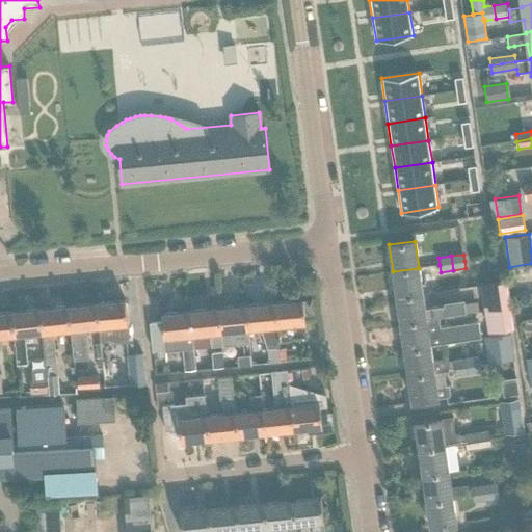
[(419,268),(393,271),(397,297),(423,294),(419,268)]
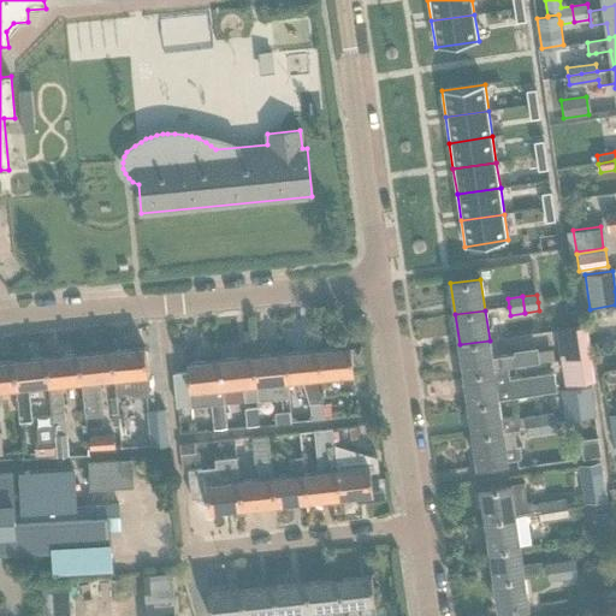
[(561,361),(591,356),(586,325),(556,330),(561,361)]
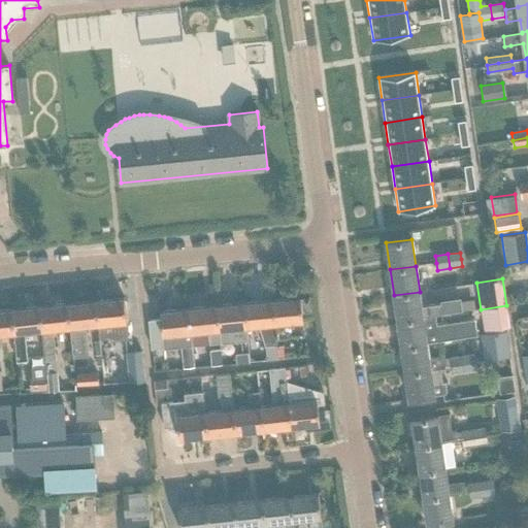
[(441,303),(422,305),(420,292),(394,295),(397,321),(435,316),(435,314),(442,312),(441,303)]
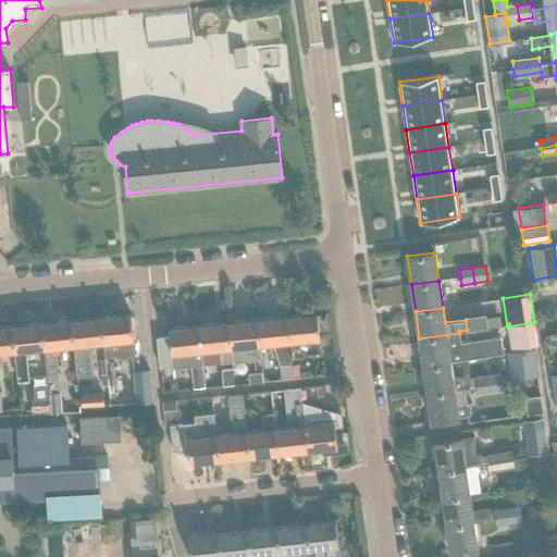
[(319,335),(333,334),(330,312),(287,317),(291,356),(320,353),(318,337),(320,337),(319,335)]
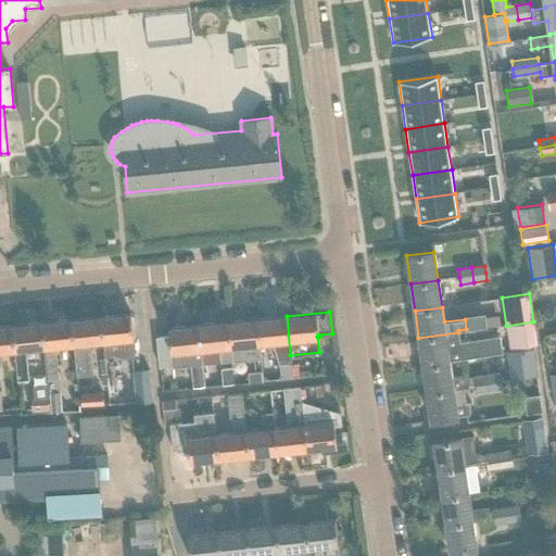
[(116,355),(115,341),(134,340),(130,314),(101,317),(103,342),(105,356),(116,355)]
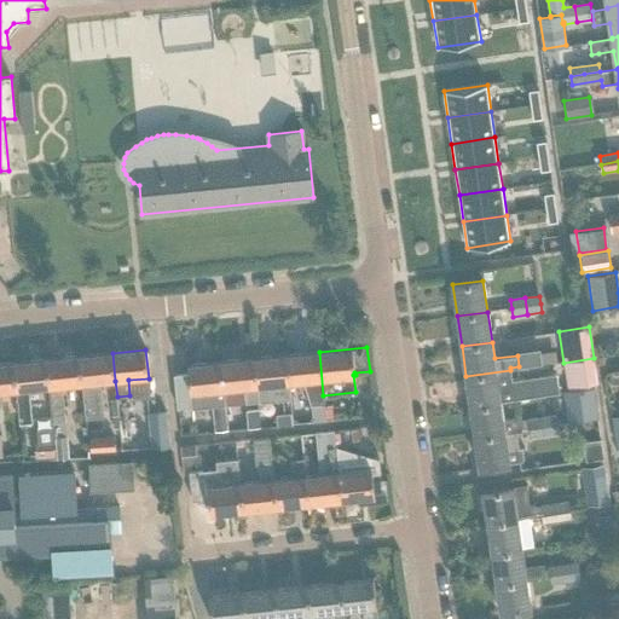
[(323,395),(319,352),(287,356),(289,381),(304,380),(312,404),(324,403),(323,395)]
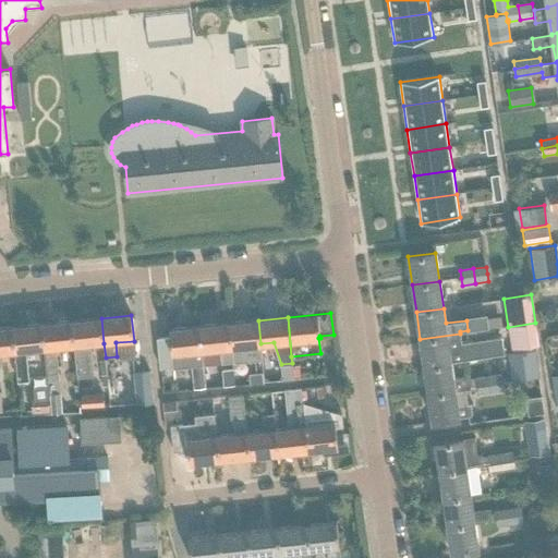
[(76,361),(77,377),(93,376),(91,344),(104,343),(101,318),(72,320),(74,347),(75,361),(76,361)]
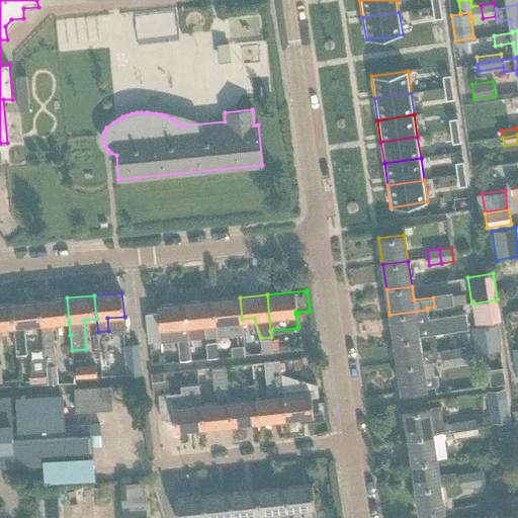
[(46,365),(55,364),(53,337),(52,323),(69,322),(67,297),(39,300),(42,324),(44,338),(46,365)]
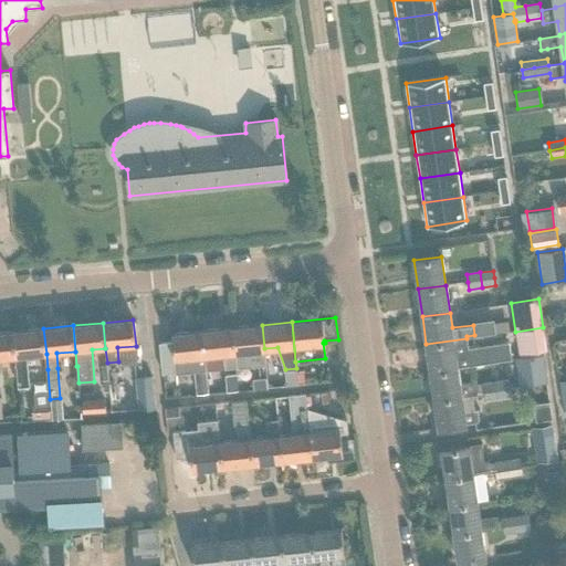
[(265,364),(264,348),(262,325),(232,327),(236,367),(265,364)]
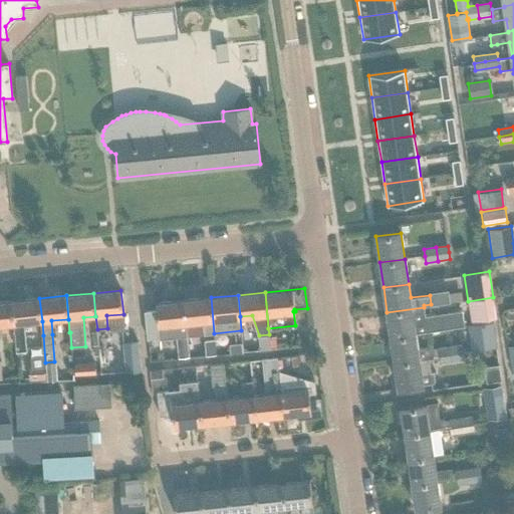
[(211,297),(184,300),(186,322),(203,320),(205,334),(214,333),(211,297)]
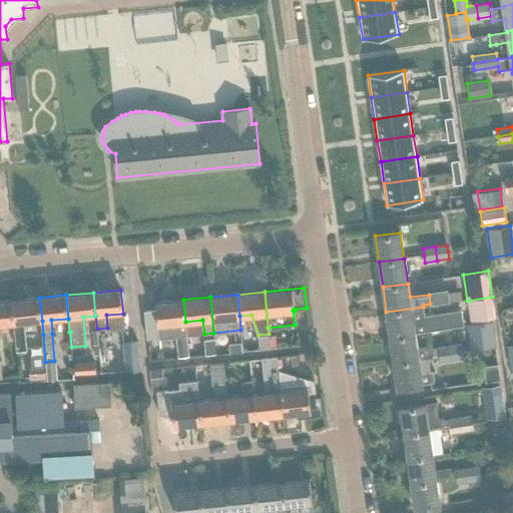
[(467,301),(471,321),(495,317),(492,297),(467,301)]
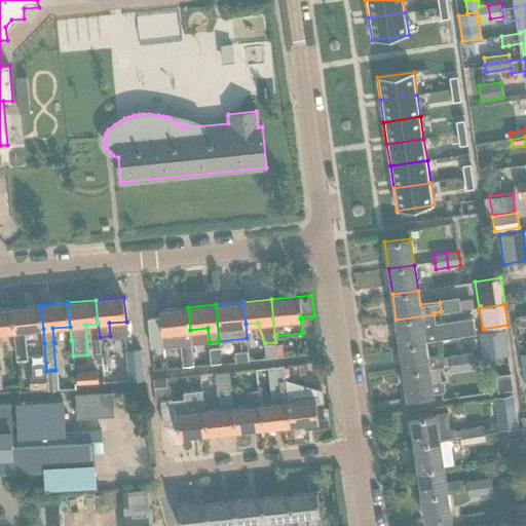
[(16,345),(17,359),(27,358),(26,344),(25,331),(43,329),(40,305),(12,308),(14,332),(16,345)]
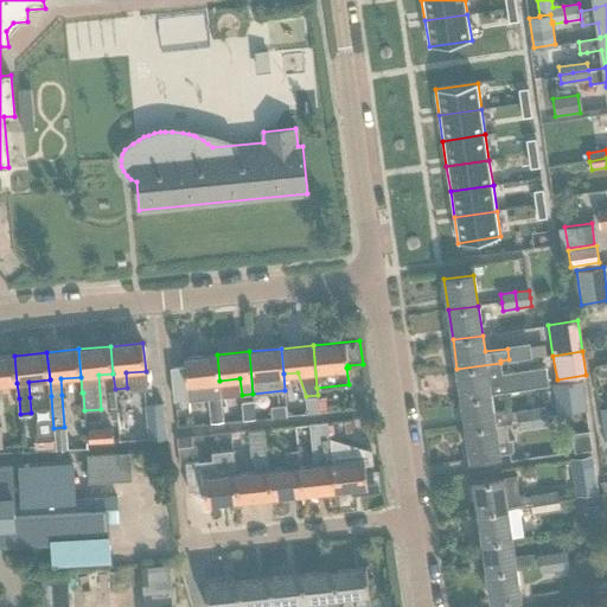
[(222,420),(221,406),(222,406),(221,396),(219,381),(217,355),(184,358),(185,366),(171,368),(174,401),(189,400),(189,401),(209,398),(210,421),(222,420)]
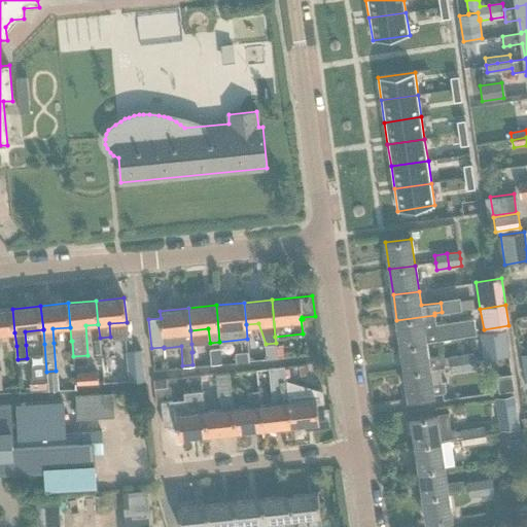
[(0,309),(0,334),(14,332),(12,309),(0,309)]
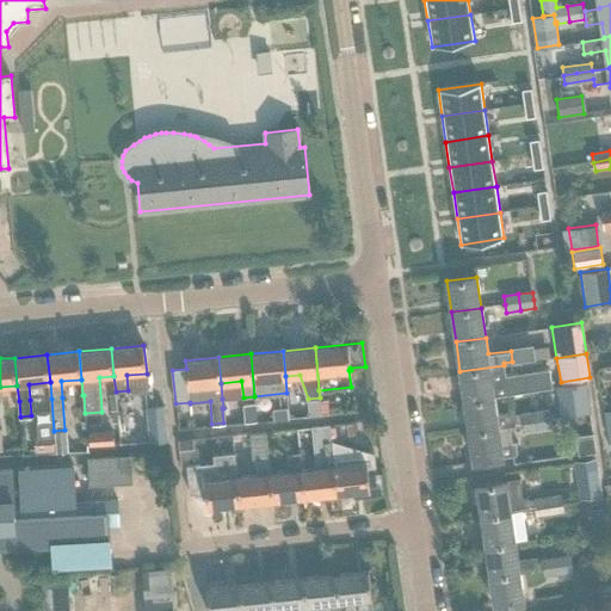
[(504,365),(460,371),(464,402),(494,397),(494,395),(551,387),(549,368),(505,375),(504,365)]
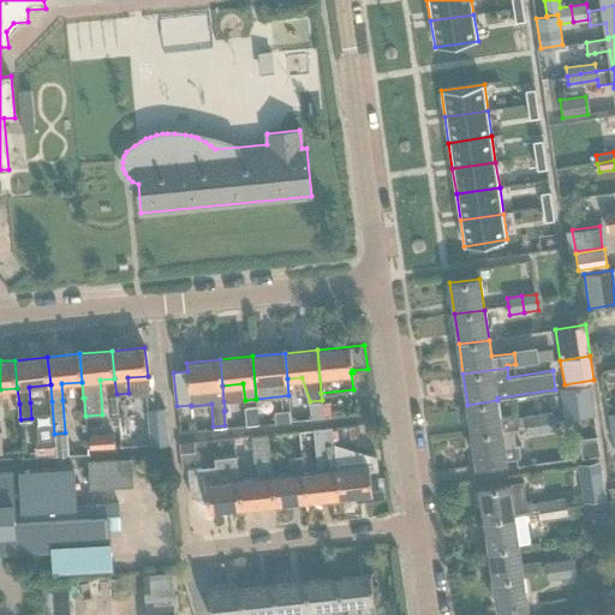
[(591,387),(561,390),(563,411),(565,421),(587,417),(595,416),(591,387)]
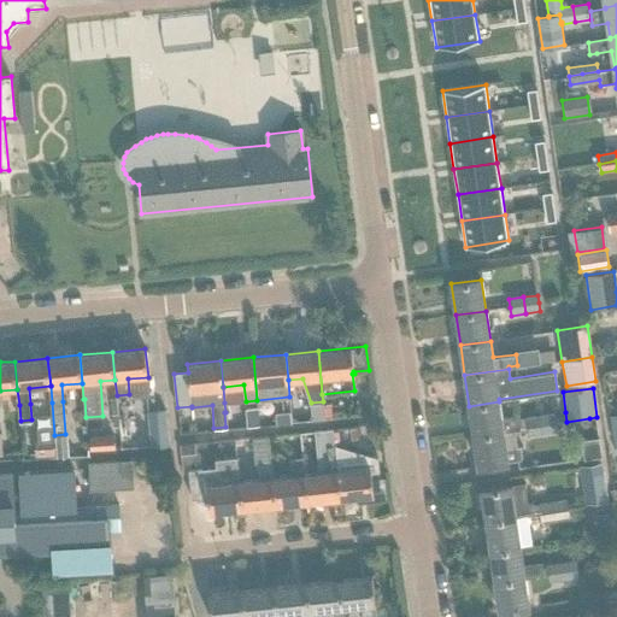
[(529,436),(544,434),(540,416),(518,418),(518,417),(503,419),(499,401),(469,406),(474,436),(516,430),(528,429),(529,436)]
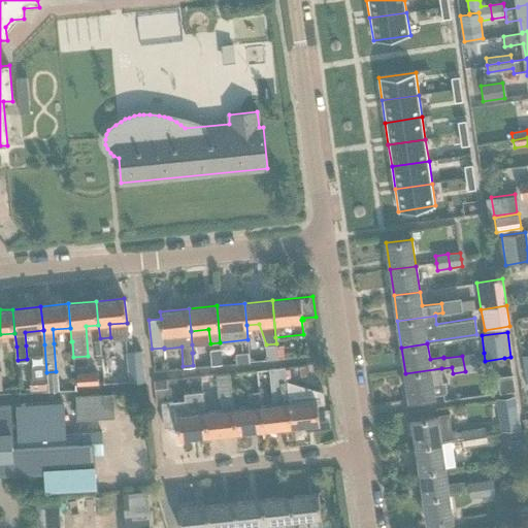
[(144,382),(141,351),(126,352),(130,384),(144,382)]
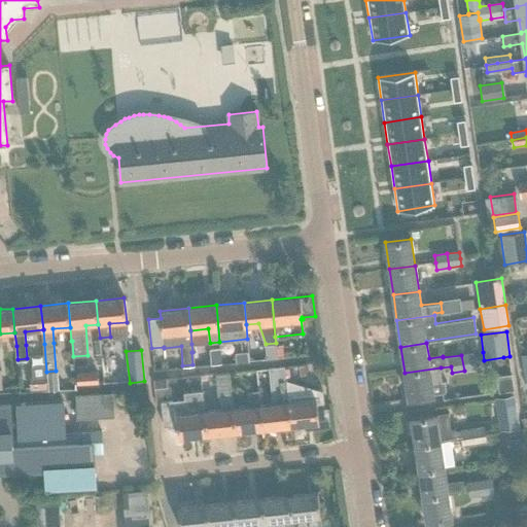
[(210,351),(211,363),(220,362),(219,351),(210,351)]
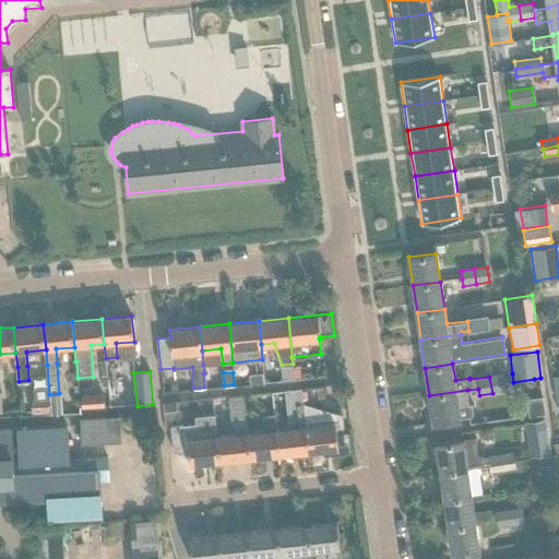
[(263,373),(249,375),(250,385),(264,384),(263,373)]
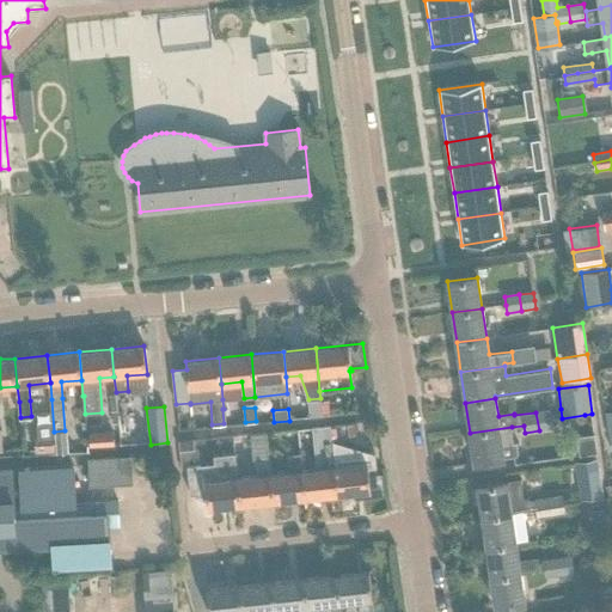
[(550,410),(536,412),(539,430),(552,429),(551,420),(550,410)]
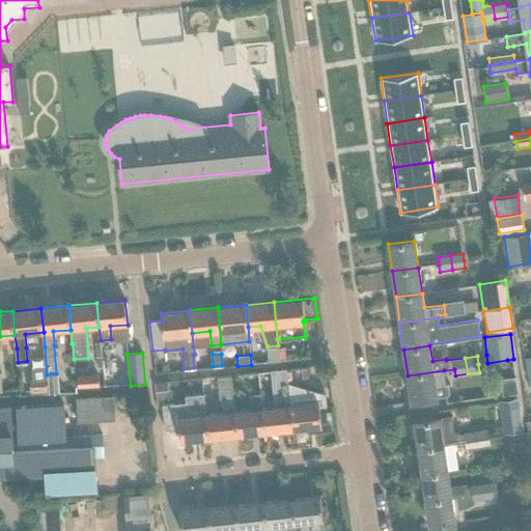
[(45,368),(31,369),(32,376),(46,375),(45,368)]
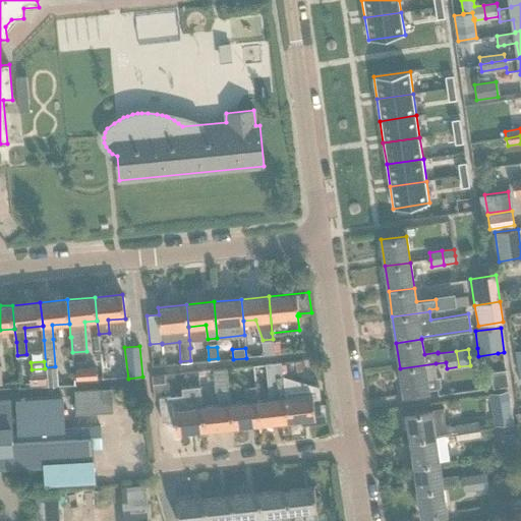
[(270,399),(256,400),(259,423),(286,420),(282,375),(281,362),(266,364),(270,399)]
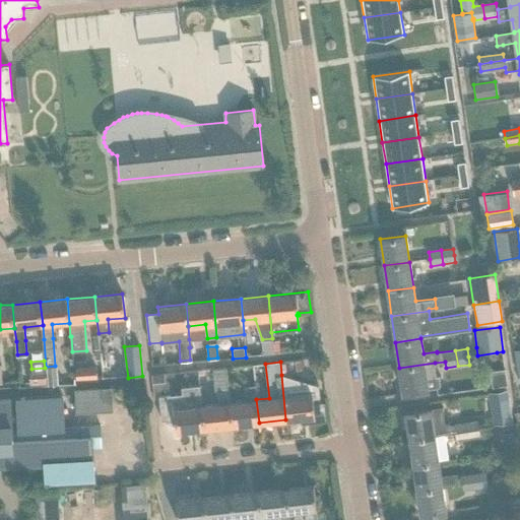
[(403,394),(437,389),(440,385),(439,378),(436,378),(435,363),(399,368),(403,394)]
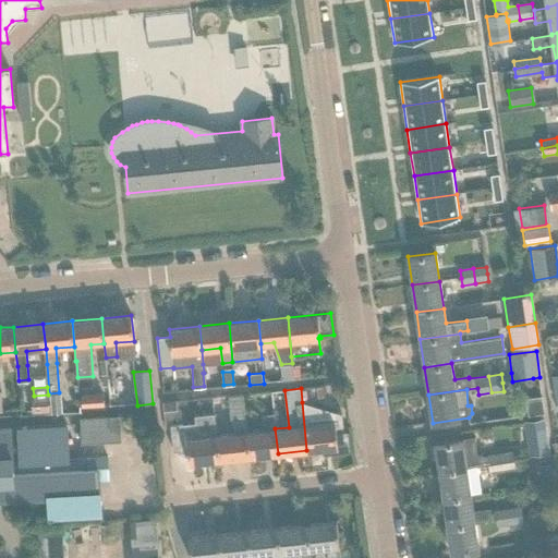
[(50,395),(51,414),(63,414),(61,393),(50,395)]
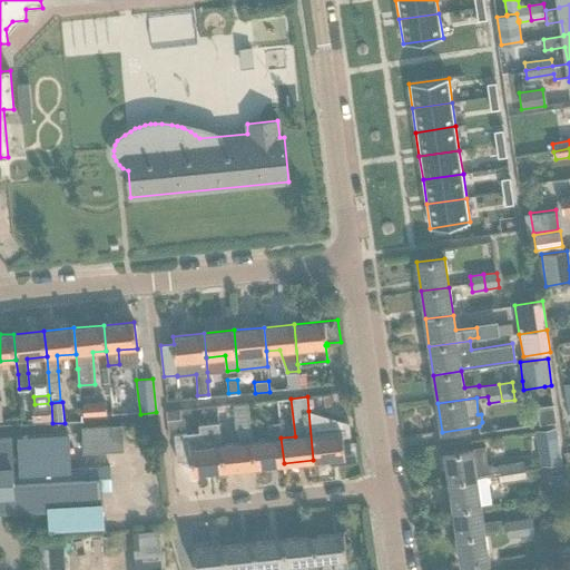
[(82,415),(105,413),(105,402),(81,404),(82,415)]
